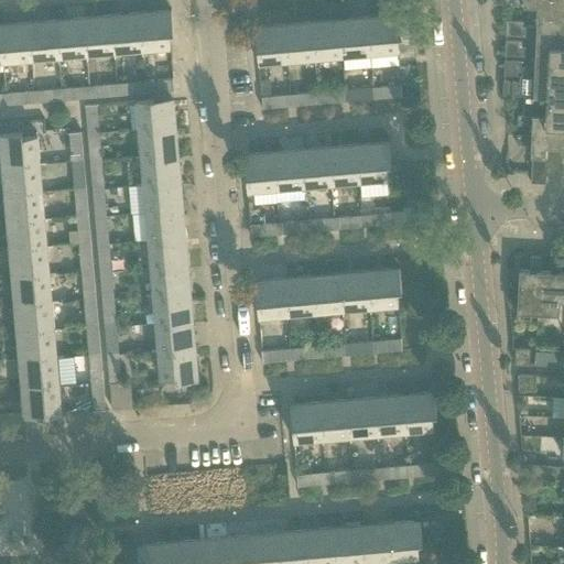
[(563,0),(492,0),(492,2),(492,3),(499,3),(523,6),(538,7),(537,17),(563,18),(563,0)]
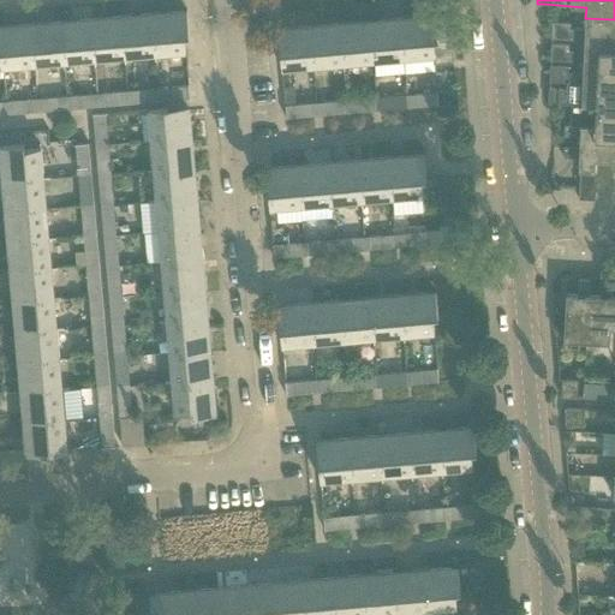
[(187,10),(156,13),(159,35),(154,35),(155,53),(186,51),(185,35),(190,35),(187,10)]
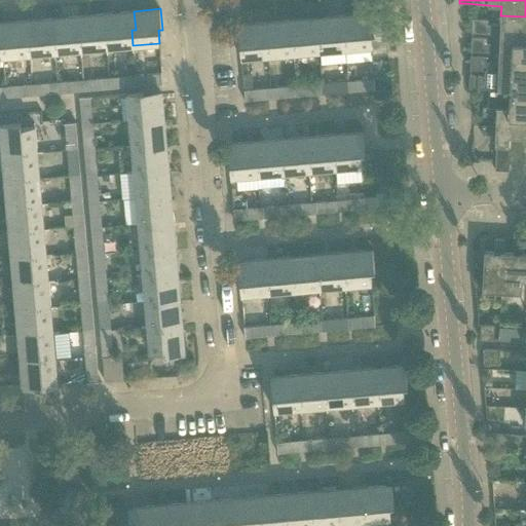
[(134,11),(108,13),(109,32),(105,33),(107,48),(133,45),(132,30),(136,30),(134,11)]
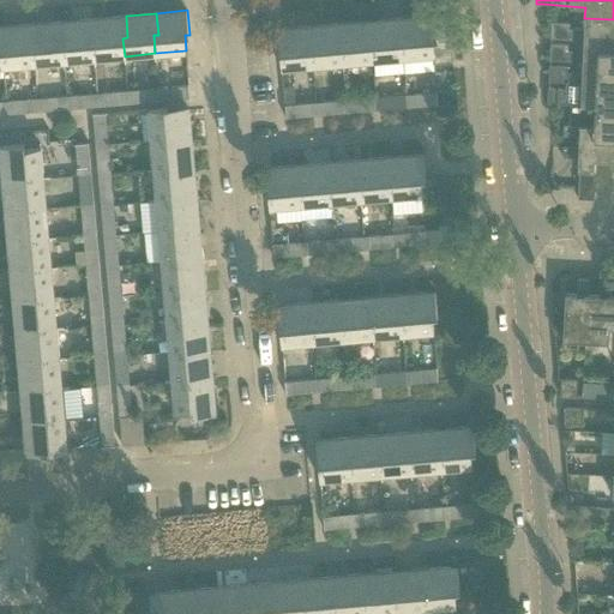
[(405,38),(399,40),(401,58),(403,58),(404,73),(433,71),(433,65),(434,65),(452,64),(452,60),(450,26),(437,28),(435,14),(419,17),(404,18),(405,38)]
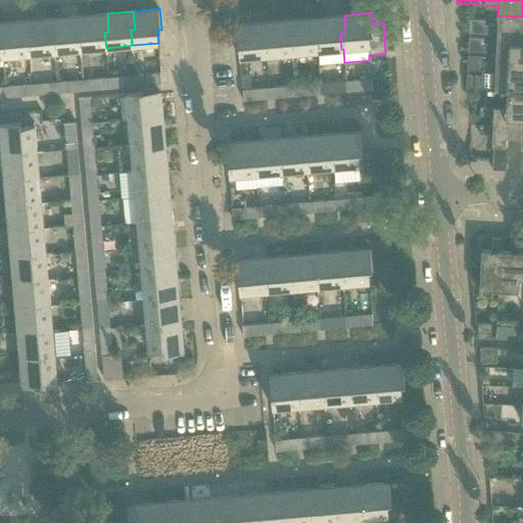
[(107,13),(81,15),(83,35),(79,35),(81,50),(106,48),(104,33),(108,32),(107,13)]
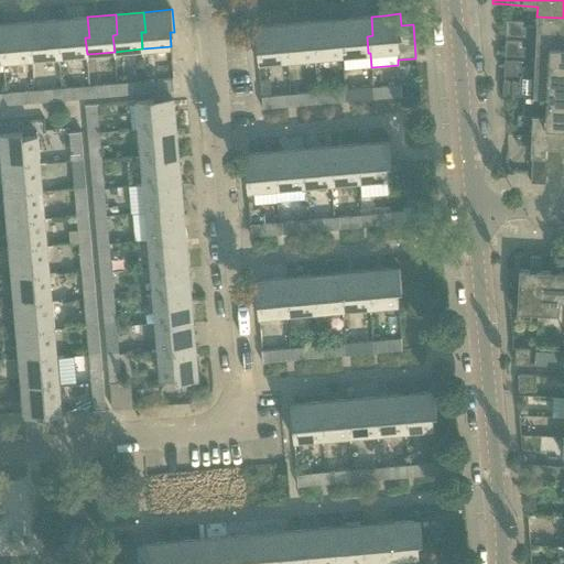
[(87,17),(60,19),(62,40),(57,40),(58,56),(87,54),(85,38),(89,38),(87,17)]
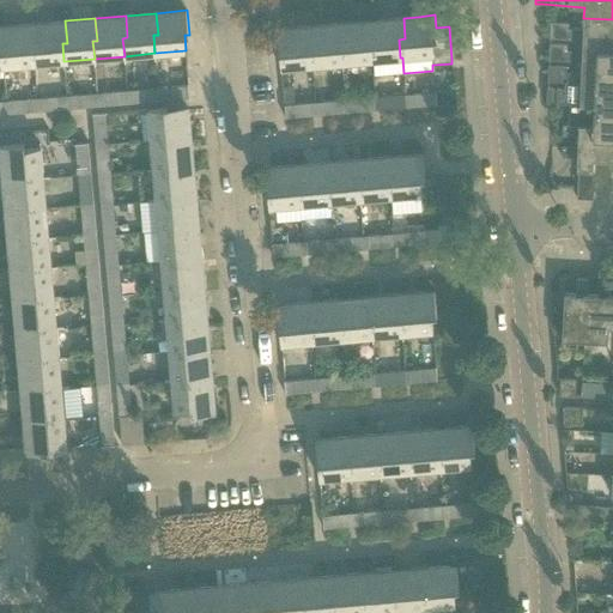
[(375,42),(369,42),(371,60),(372,76),(402,73),(400,58),(399,40),(405,38),(404,18),(374,20),(375,42)]
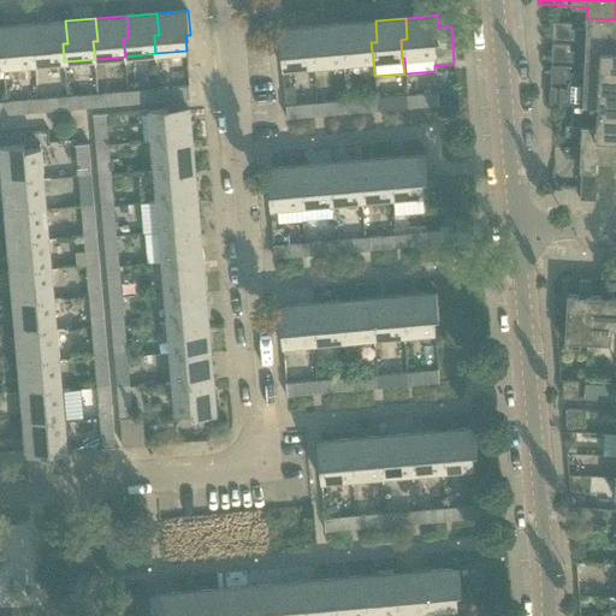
[(552,37),(552,39),(586,40),(600,41),(600,52),(615,52),(615,19),(586,18),(586,29),(572,29),(572,23),(554,22),(554,24),(552,37)]
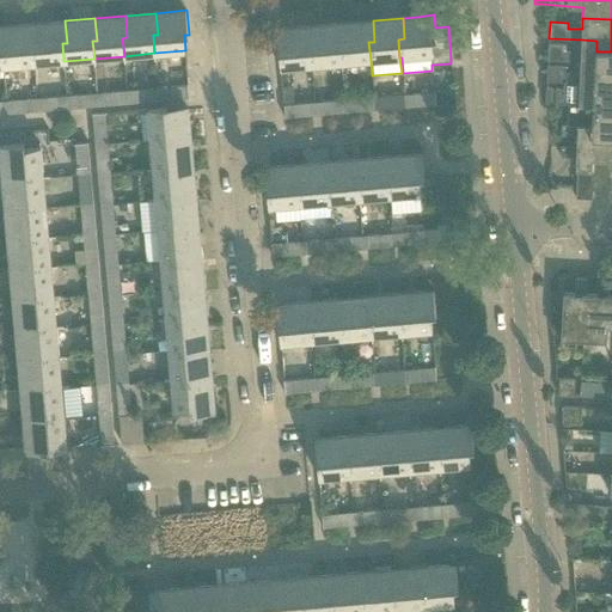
[(65,20),(35,24),(37,46),(32,46),(34,63),(63,61),(62,43),(67,43),(65,20)]
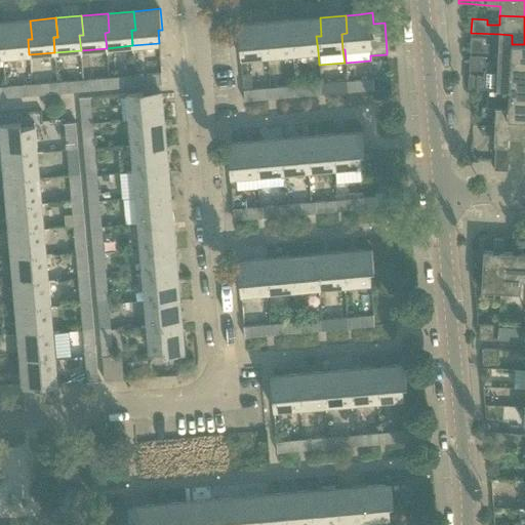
[(320,17),(293,19),(295,38),(290,38),(292,53),(318,51),(316,36),(321,36),(320,17)]
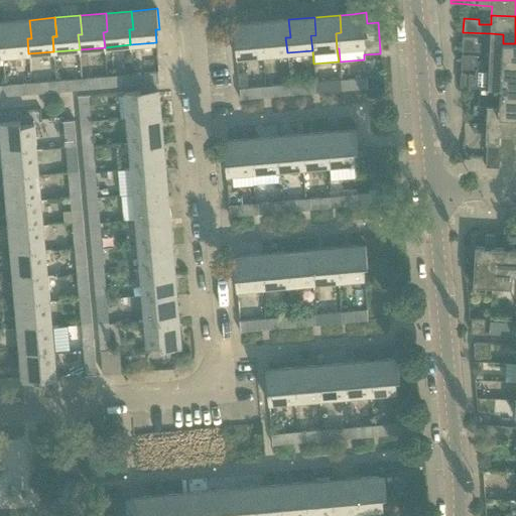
[(288,19),(263,21),(265,39),(261,39),(262,54),(287,52),(285,37),(290,37),(288,19)]
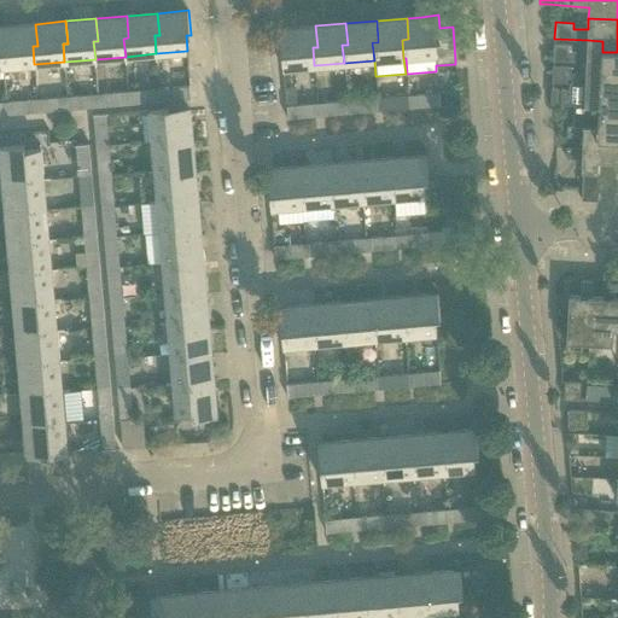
[(35,24),(5,27),(6,48),(3,50),(4,68),(34,64),(33,46),(38,46),(35,24)]
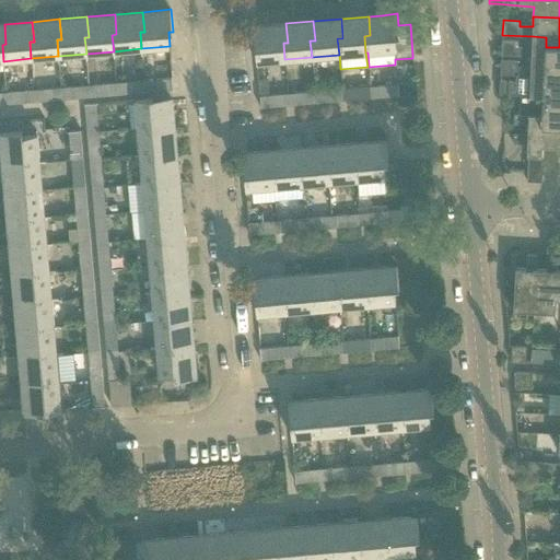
[(288,43),(286,23),(257,26),(259,45),(255,45),(257,62),(284,59),(283,43),(288,43)]
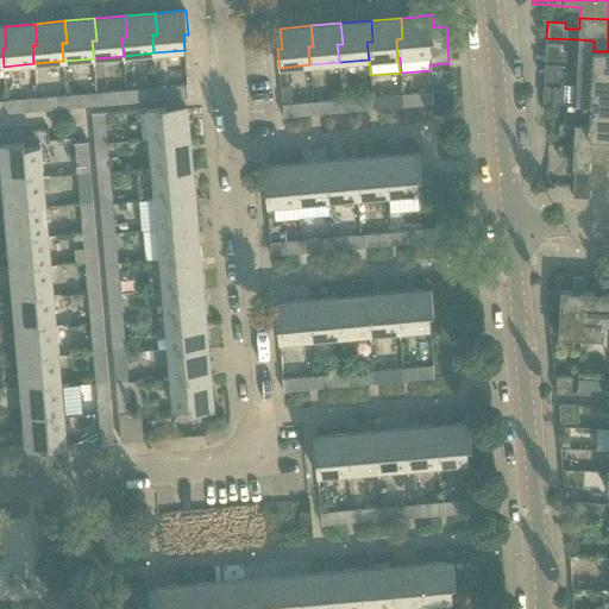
[(545,58),(545,60),(578,61),(592,62),(592,73),(608,73),(608,51),(594,51),(594,41),(579,39),(578,50),(564,50),(564,44),(546,44),(546,45),(545,58)]
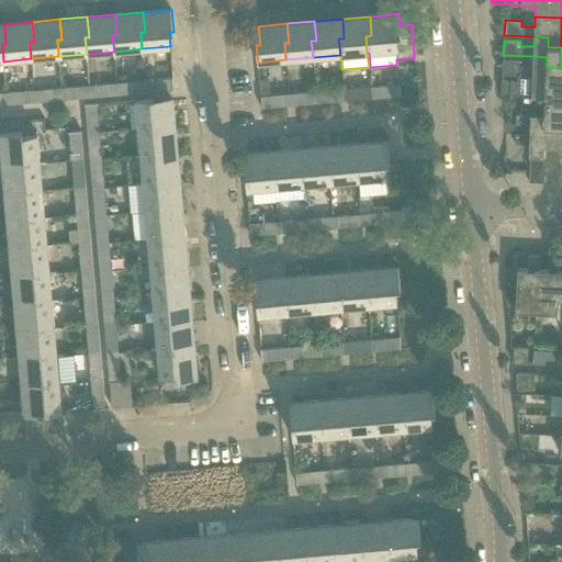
[(502,74),(502,75),(519,75),(546,77),(546,87),(561,87),(561,67),(547,67),(547,57),(534,56),(534,66),(519,66),(519,60),(503,59),(503,62),(502,74)]
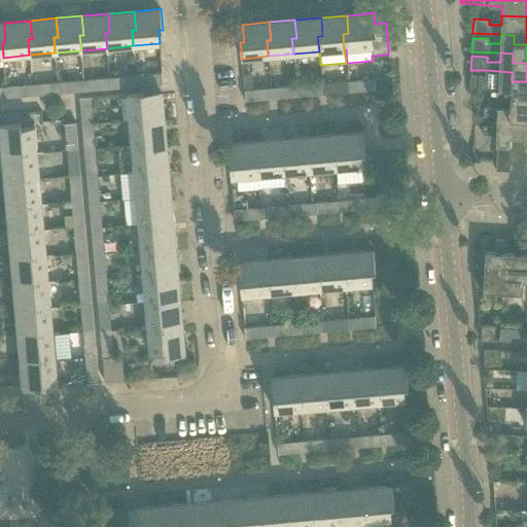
[(469,88),(469,89),(476,89),(489,90),(511,92),(511,100),(526,100),(526,81),(512,81),(512,72),(487,70),(486,75),(470,74),(470,76),(469,88)]
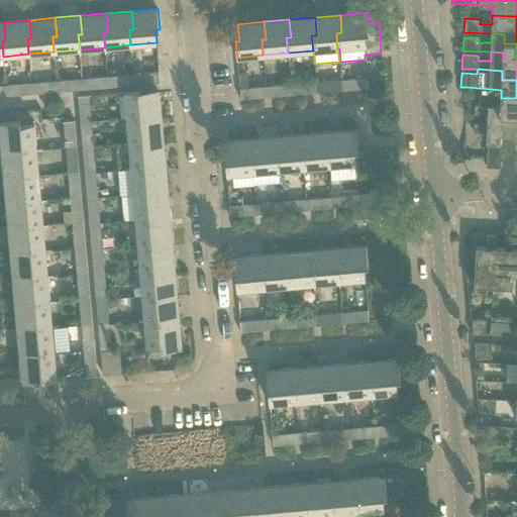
[(136,74),(137,84),(160,83),(159,72),(136,74)]
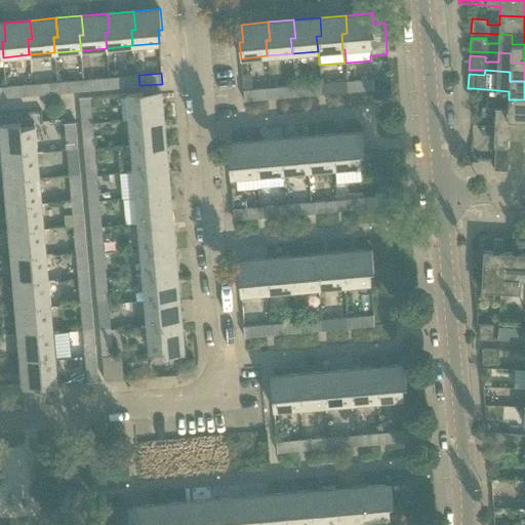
[(130,76),(109,78),(110,88),(131,86),(130,76)]
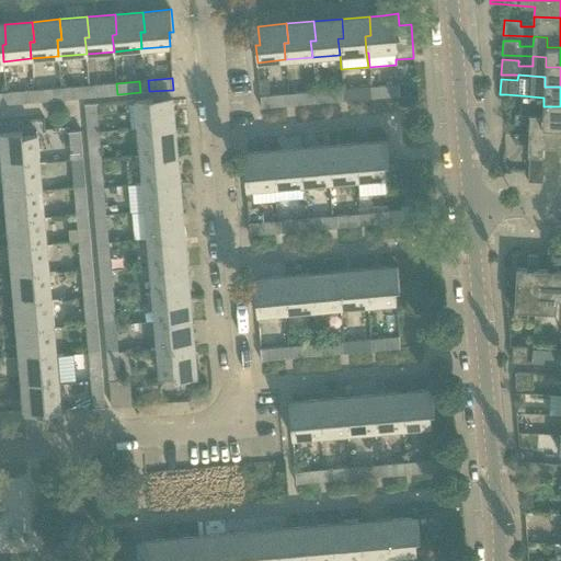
[(117,94),(116,83),(93,86),(94,96),(117,94)]
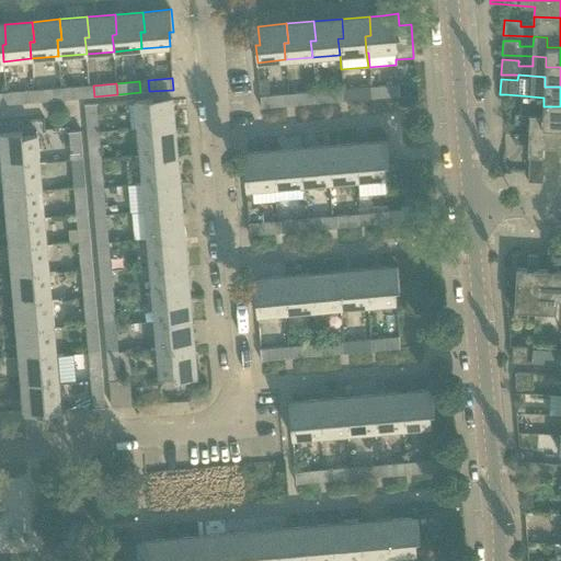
[(400,83),(369,87),(370,99),(400,95),(400,83)]
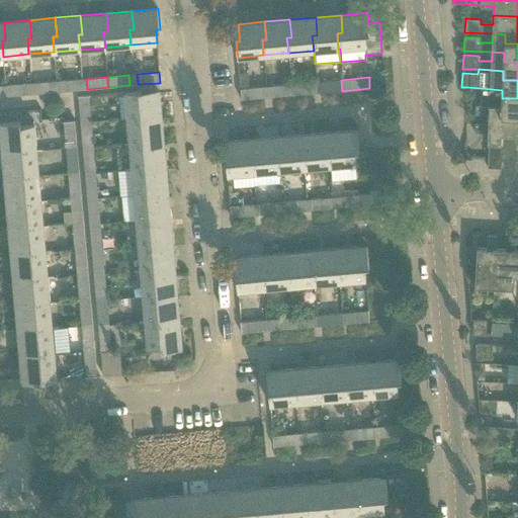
[(78,79),(57,81),(58,91),(79,90),(78,79)]
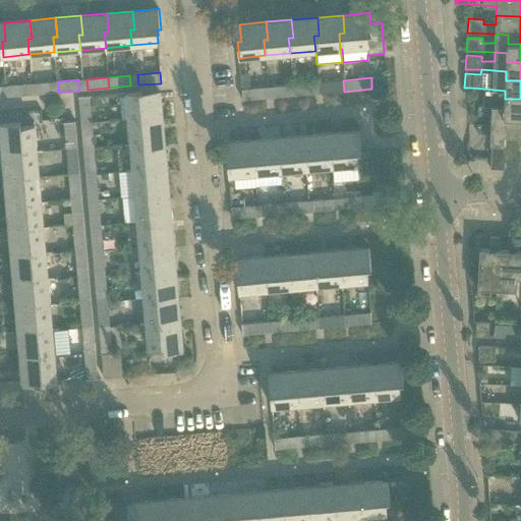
[(344,92),(343,80),(323,81),(324,93),(344,92)]
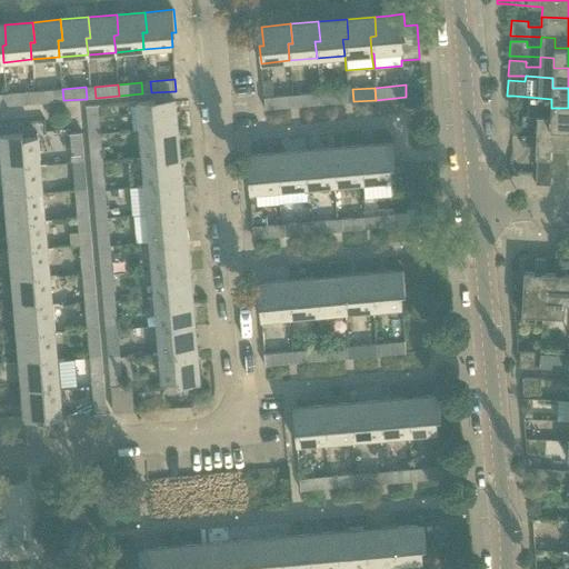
[(63,100),(62,89),(39,91),(40,102),(63,100)]
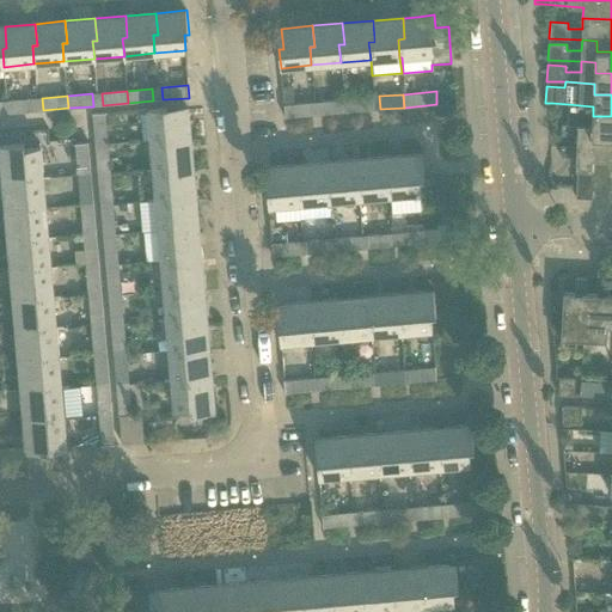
[(369,97),(343,99),(344,112),(371,110),(369,97)]
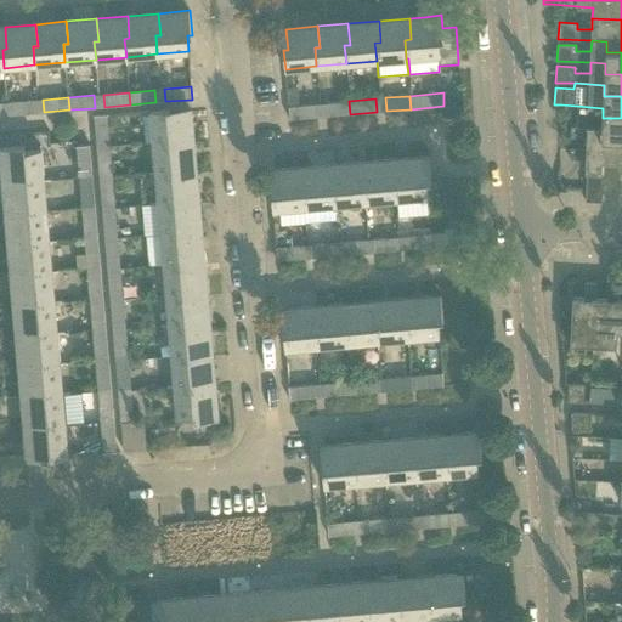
[(33,101),(6,102),(7,116),(34,113),(33,101)]
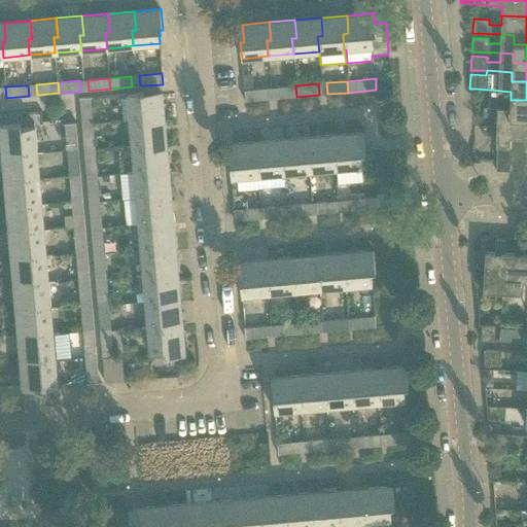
[(296,97),(295,85),(275,88),(276,99),(296,97)]
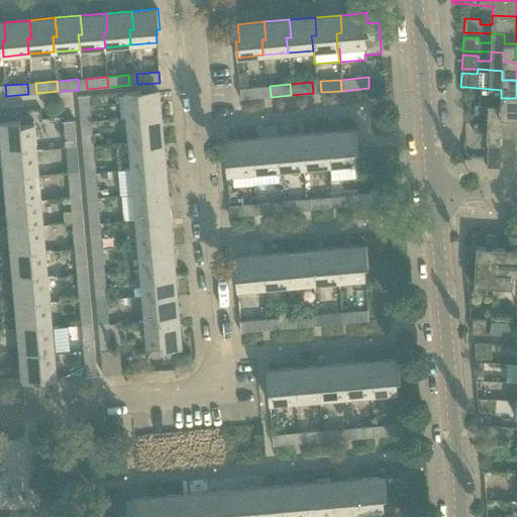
[(240,88),(240,99),(263,97),(262,86),(240,88)]
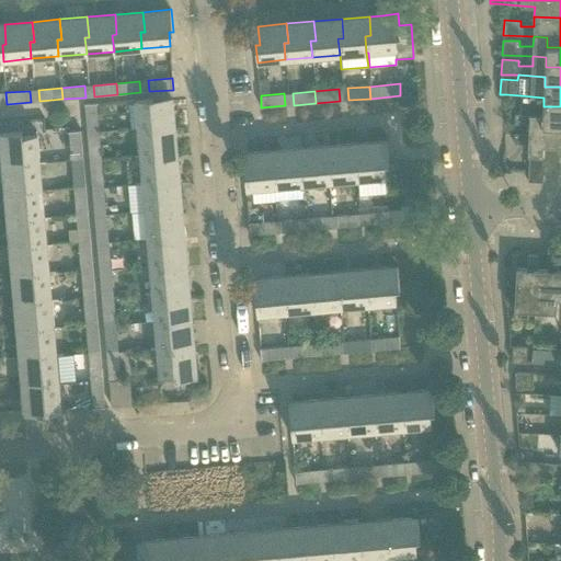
[(516,114),(515,125),(528,125),(528,135),(542,136),(542,126),(560,126),(560,106),(544,106),(544,98),(521,95),(519,115),(516,114)]
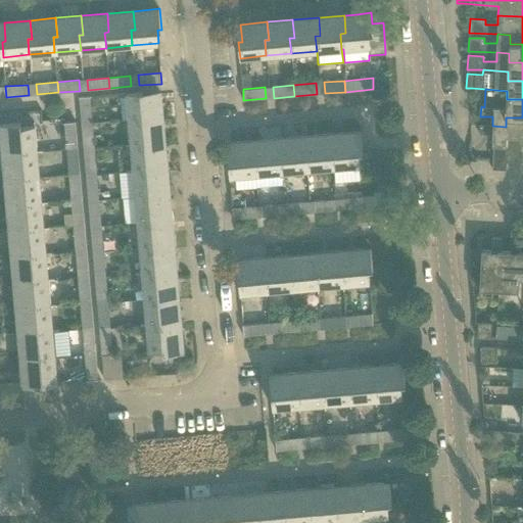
[(127,92),(129,119),(144,117),(144,121),(163,120),(161,93),(142,95),(142,91),(127,92)]
